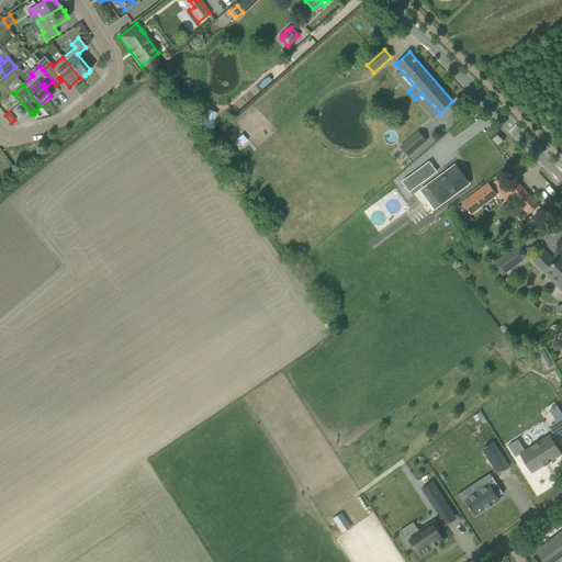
[(504,142),(496,134),(491,139),(497,147),(504,142)]
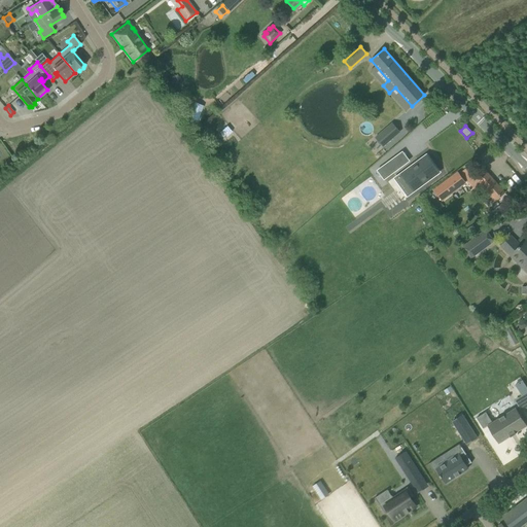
[(384,130),(375,138),(383,146),(392,138),(384,130)]
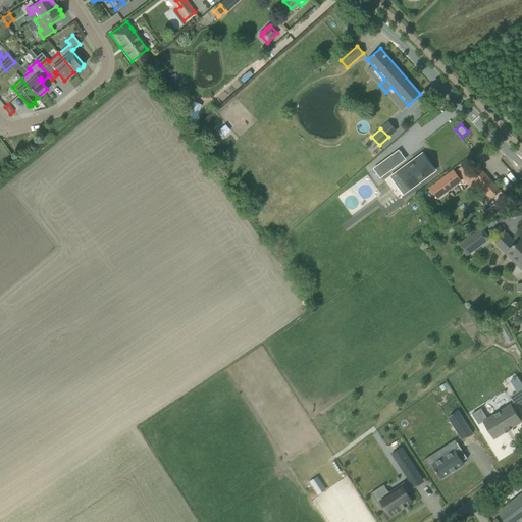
[(422,155),(398,172),(410,189),(434,170),(422,155)]
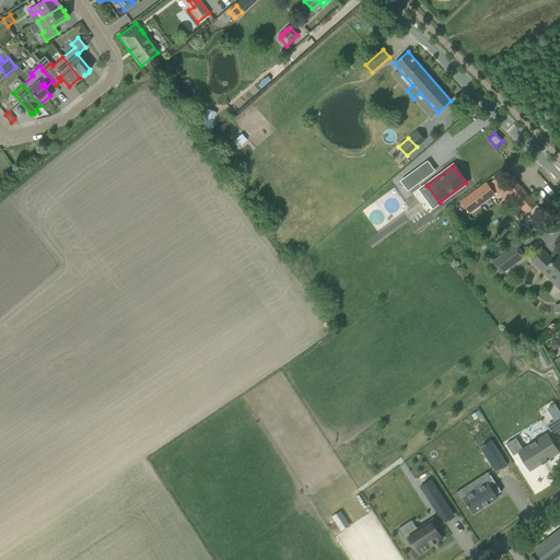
[(419,167),(399,181),(408,191),(427,177),(419,167)]
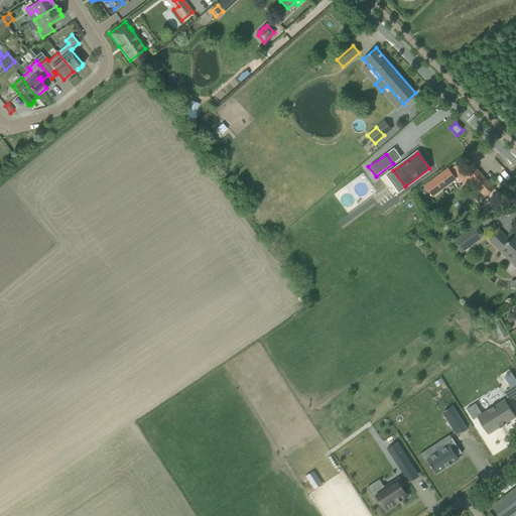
[(457,171),(454,173),(458,178),(464,184),(467,182),(470,186),(474,182),(486,197),(486,196),(494,188),(473,164),(466,170),(465,171),(463,169),(459,173),(457,171)]
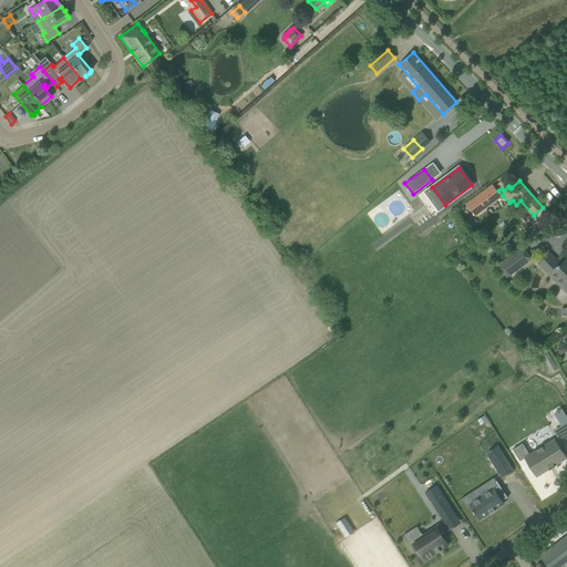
[(491,187),(466,209),(474,219),(500,197),(491,187)]
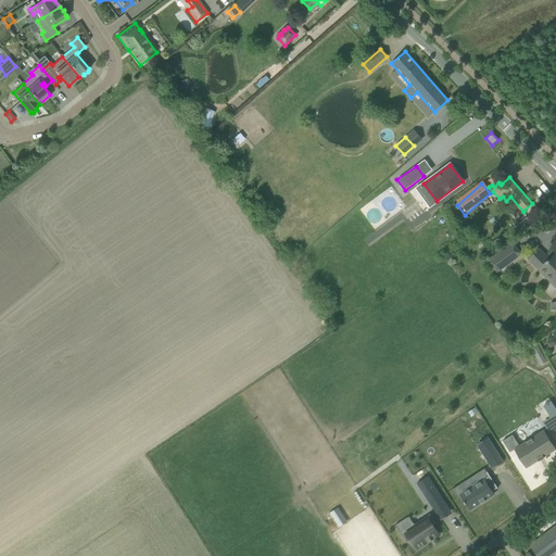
[(489,261),(494,269),(503,263),(505,266),(520,254),(512,243),(489,261)]
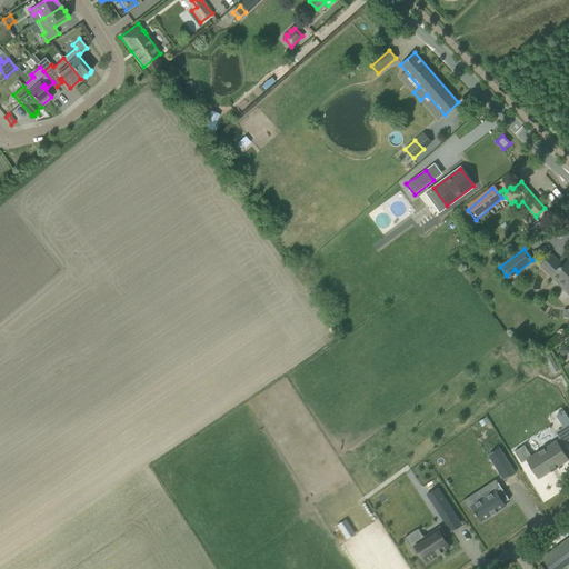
[(540,266),(568,295),(568,258),(561,265),(551,255),(540,266)]
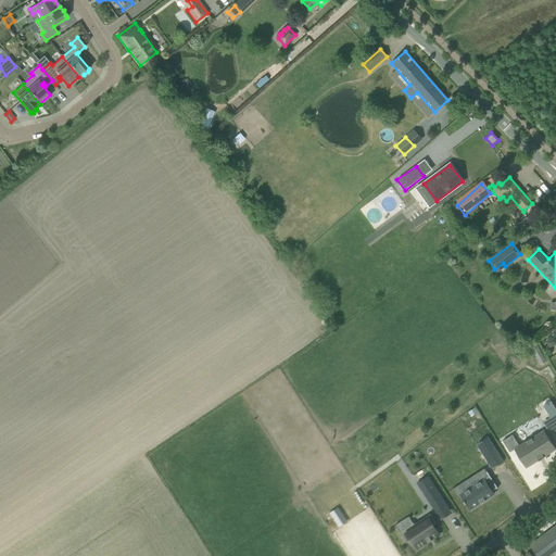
[(546,362),(536,345),(530,349),(540,366),(546,362)]
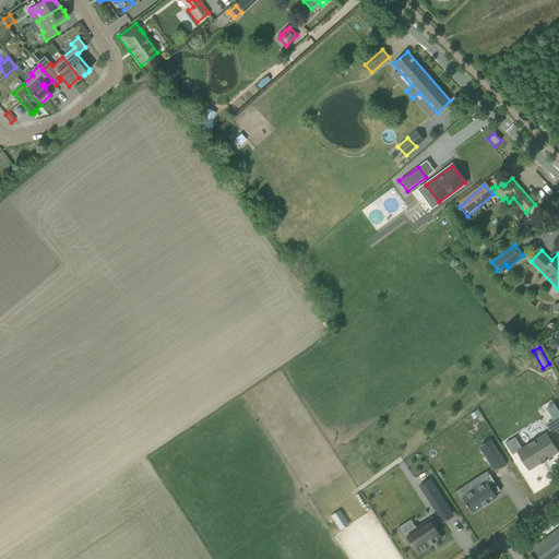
[(558,412),(552,403),(545,407),(558,429),(558,417),(558,416),(558,415),(558,412)]
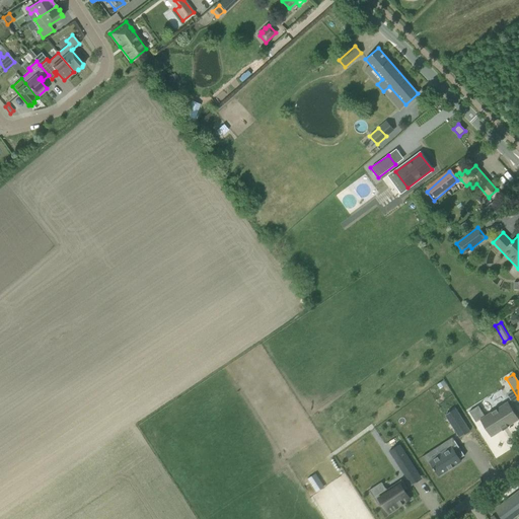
[(518,419),(508,401),(485,416),(477,406),(469,412),(475,422),(479,420),(491,437),(502,430),(503,431),(508,427),(507,426),(518,419)]
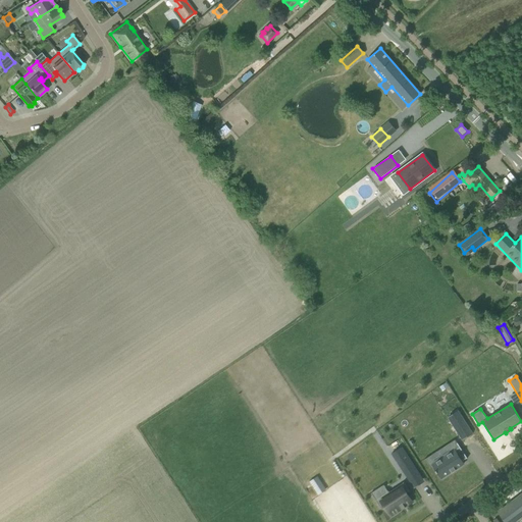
[(462,440),(472,433),(458,411),(447,418),(462,440)]
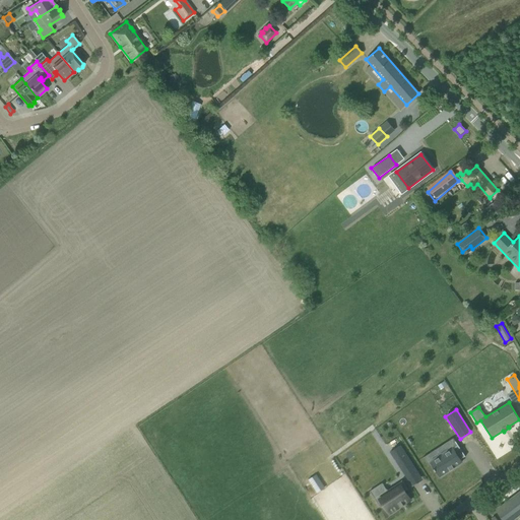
[(416,471),(399,445),(389,452),(406,477),(416,471)]
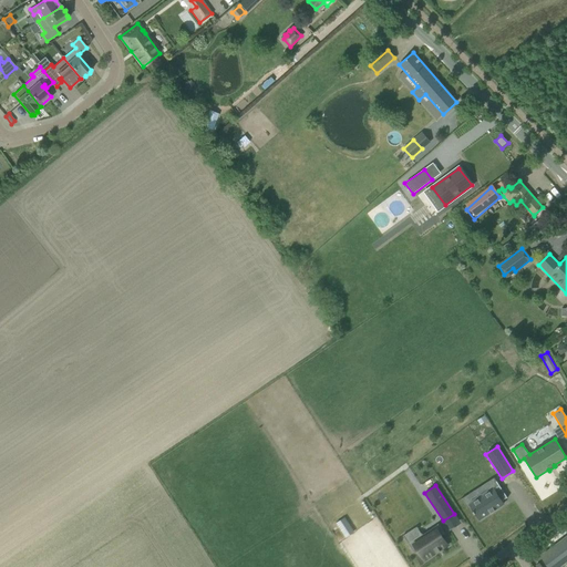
[(498,486),(470,504),(473,511),(473,512),(474,514),(475,513),(480,519),(490,513),(491,514),(491,513),(494,511),(495,511),(494,509),(503,504),(501,501),(506,497),(506,498),(507,498),(500,485),(498,486)]
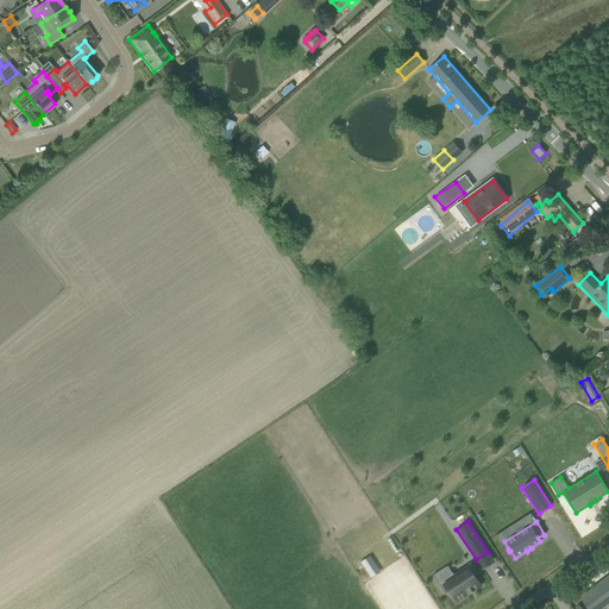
[(366,557),(360,562),(371,577),(377,573),(366,557)]
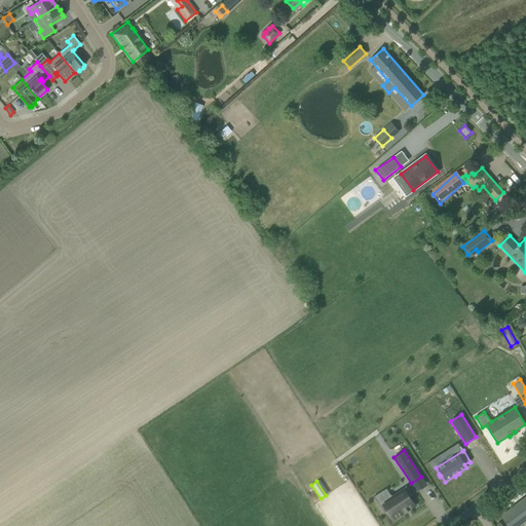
[(390,495),(377,503),(384,514),(384,513),(387,511),(393,520),(404,513),(405,514),(409,511),(408,511),(415,505),(409,496),(411,495),(412,496),(412,495),(406,486),(405,486),(406,487),(391,495),(391,494),(390,495)]
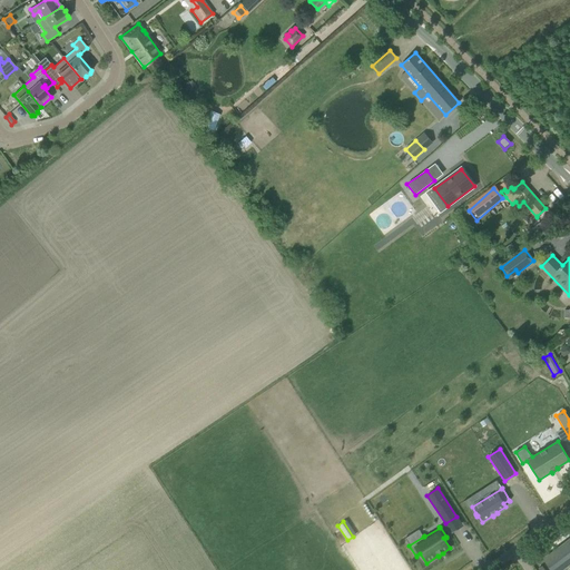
[(569,540),(552,554),(562,568),(569,562),(569,540)]
